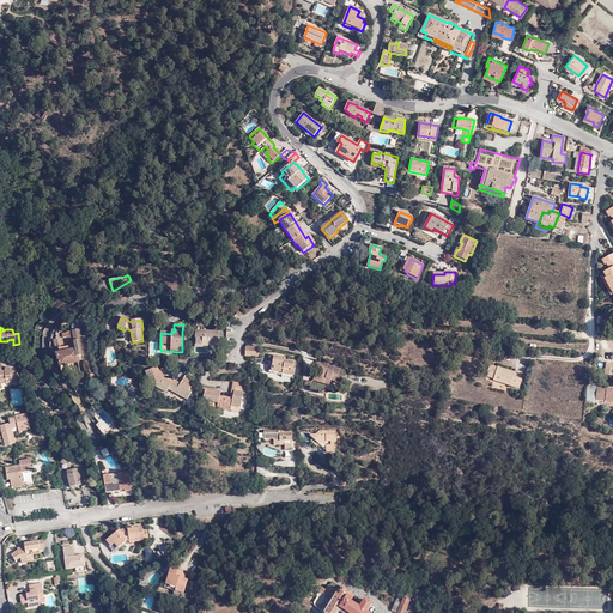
[(60,354),(56,356),(60,368),(78,362),(83,360),(83,356),(82,356),(79,341),(80,340),(79,331),(76,331),(68,333),(68,338),(70,344),(58,347),(60,354)]
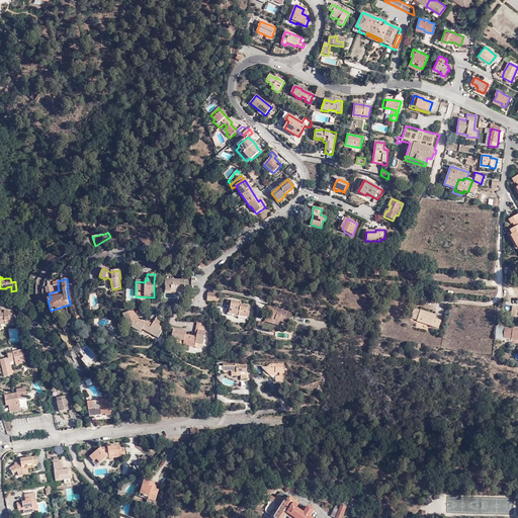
[(176,290),(184,291),(185,281),(165,280),(165,293),(171,293),(171,292),(176,292),(176,290)]
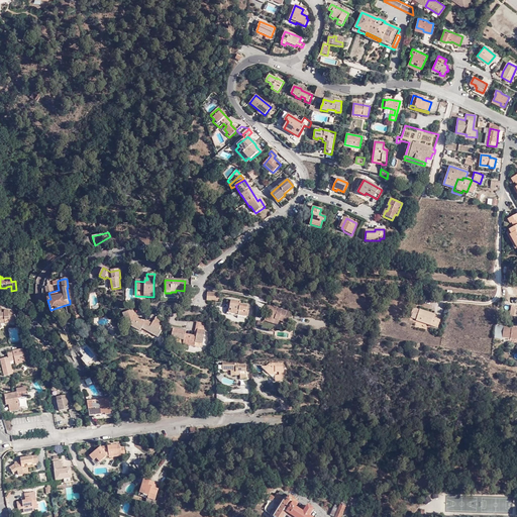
[(219,301),(220,294),(207,293),(206,300),(210,301),(219,301)]
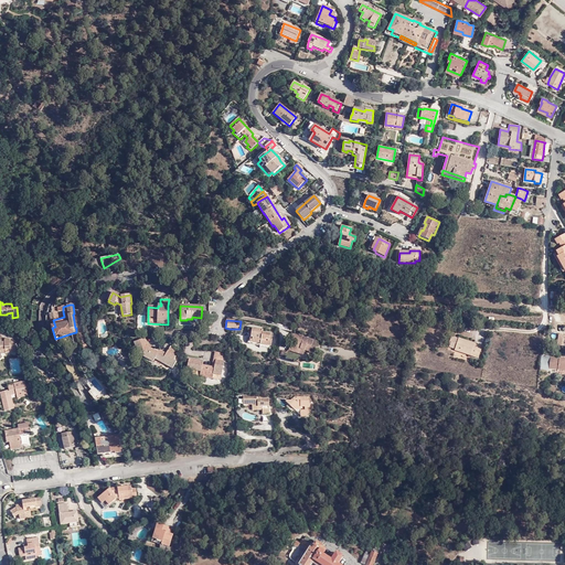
[(260,344),(270,347),(273,334),(263,333),(263,330),(252,328),(249,343),(260,345),(260,344)]
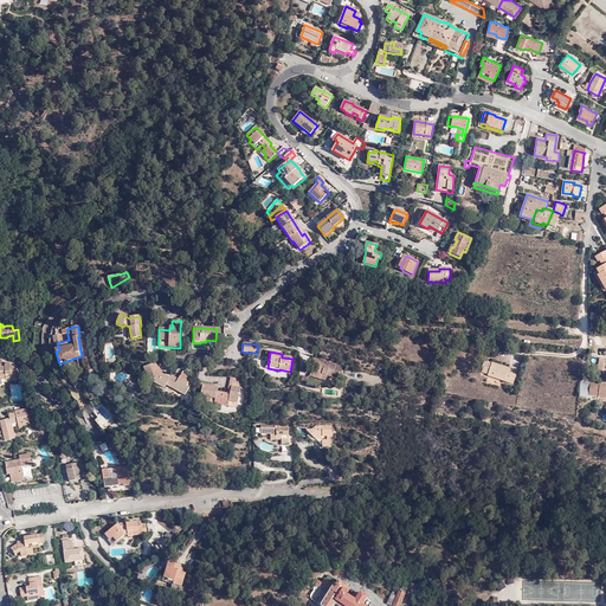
[(309,376),(320,380),(322,374),(327,375),(331,378),(330,378),(336,380),(341,366),(326,362),(326,361),(313,358),(311,361),(318,363),(316,372),(311,371),(309,376)]
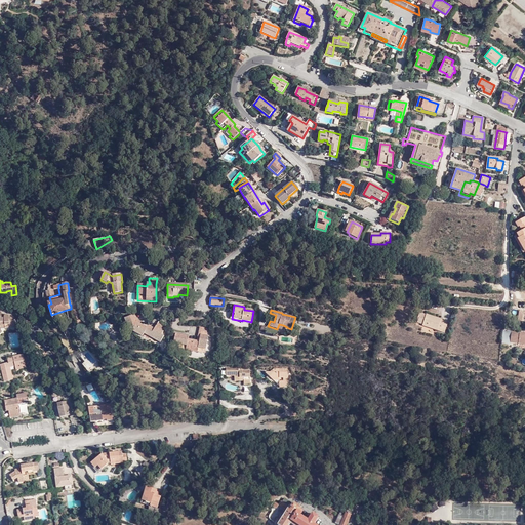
[(0,331),(1,332),(1,328),(1,325),(5,325),(5,328),(14,328),(13,318),(9,318),(8,316),(7,315),(5,315),(4,316),(4,318),(2,318),(1,314),(0,313),(0,331)]
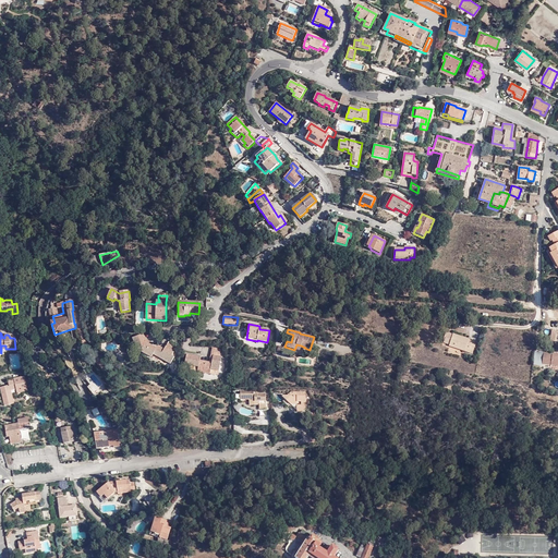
[(474,350),(475,342),(471,341),(469,349),(465,348),(469,340),(452,335),(452,336),(447,334),(446,334),(446,336),(444,342),(449,344),(449,346),(473,353),(474,350)]
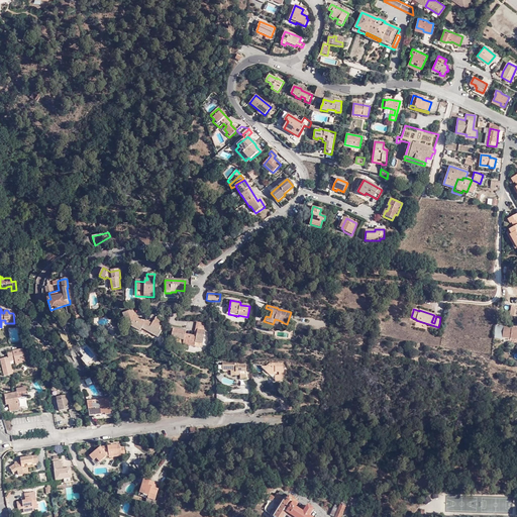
[(139,332),(141,329),(145,323),(144,323),(137,319),(135,317),(135,316),(134,314),(132,310),(123,314),(126,323),(129,321),(130,325),(129,326),(139,332)]
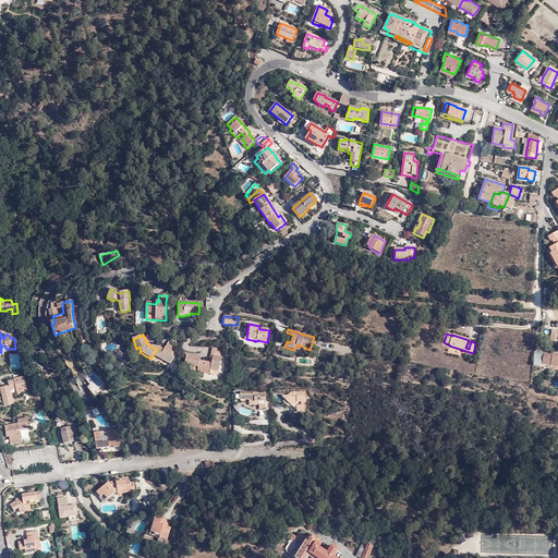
[(165,353),(161,360),(170,364),(174,358),(171,356),(174,352),(174,348),(167,343),(164,350),(162,352),(165,353)]
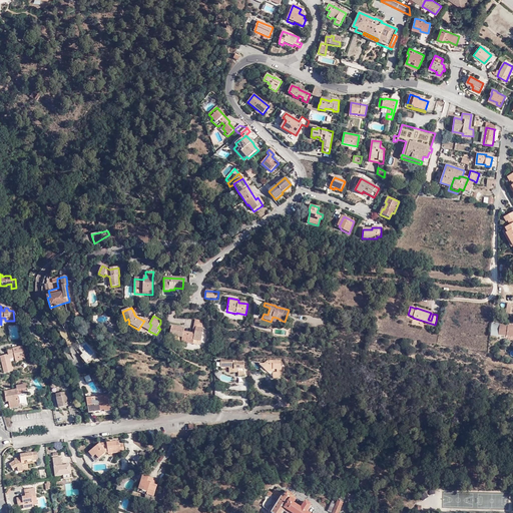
[(144,321),(140,327),(148,331),(151,325),(149,324),(150,322),(144,318),(143,321),(144,321)]
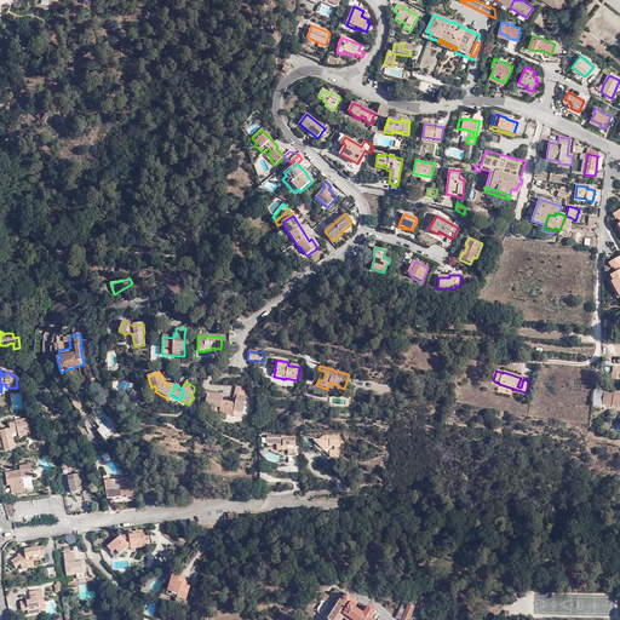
[(219,413),(234,417),(234,411),(242,412),(246,397),(248,397),(250,392),(245,391),(245,389),(236,386),(235,392),(237,394),(235,406),(222,403),(222,401),(222,397),(207,395),(205,405),(212,406),(220,408),(219,413)]
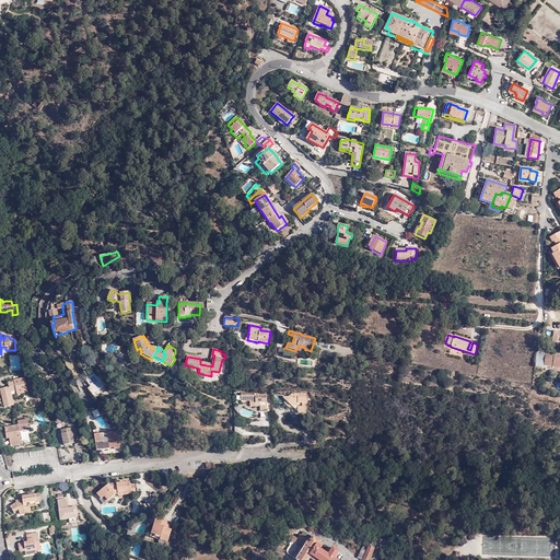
[(214,356),(212,354),(210,364),(200,362),(200,364),(212,366),(214,356)]
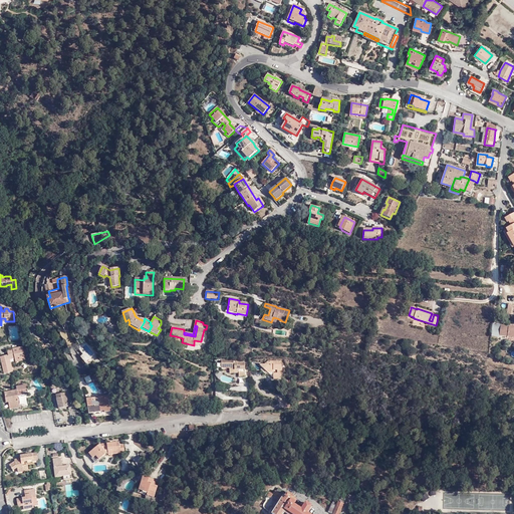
[(500,335),(511,337),(513,337),(513,326),(508,326),(501,325),(500,335)]
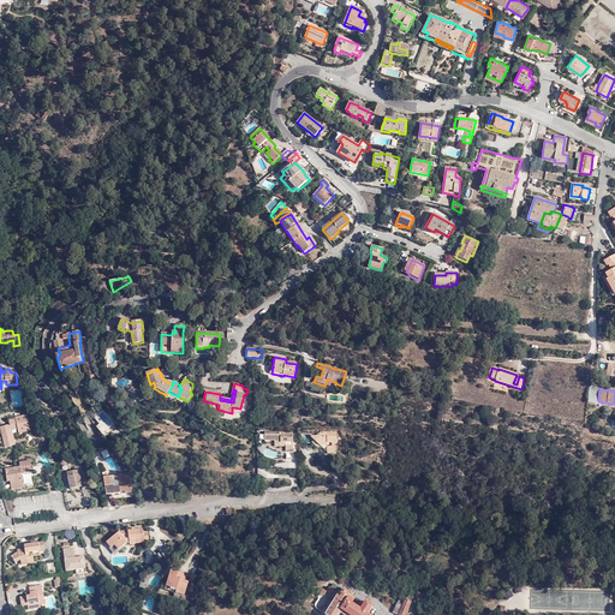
[(17,425),(28,423),(27,416),(16,418),(16,424),(17,425)]
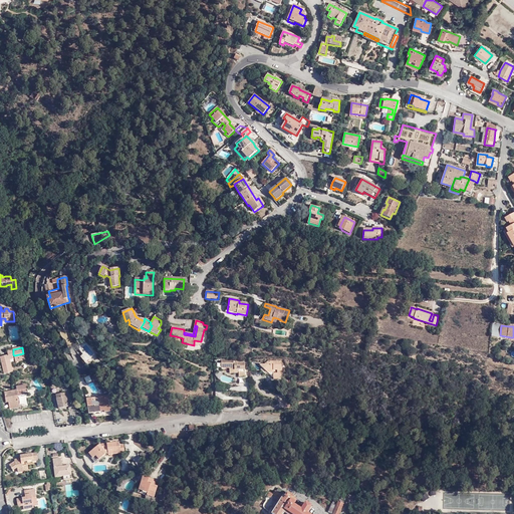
[(4,363),(2,364),(4,373),(12,372),(9,359),(15,358),(15,362),(25,360),(23,353),(14,355),(13,354),(8,355),(3,356),(4,363)]
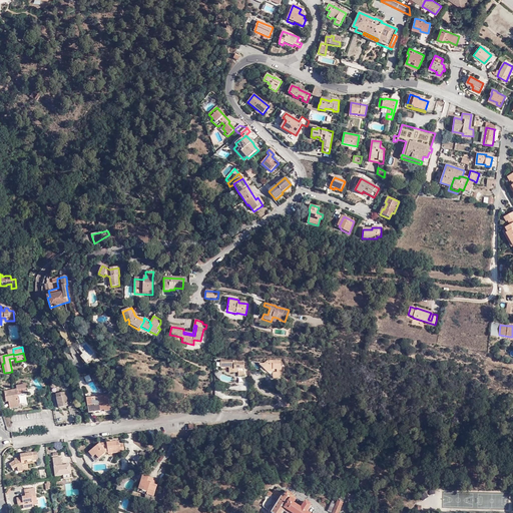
[(268,360),(266,362),(268,365),(264,369),(270,375),(273,375),(273,379),(277,379),(285,371),(285,370),(281,369),(281,361),(268,360)]
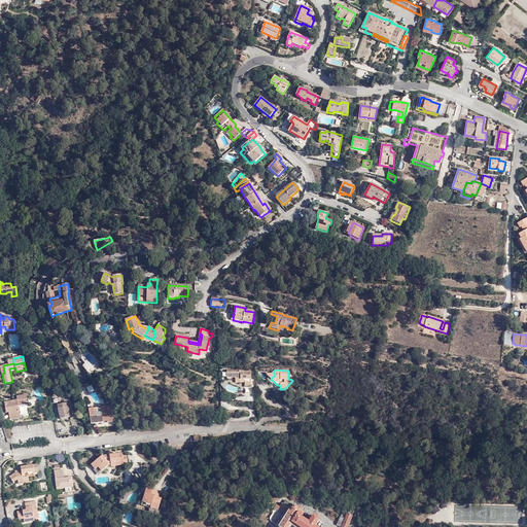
[(240,373),(240,371),(226,371),(226,374),(232,374),(232,378),(235,378),(235,383),(240,383),(240,382),(244,382),(244,387),(250,388),(250,373),(240,373)]
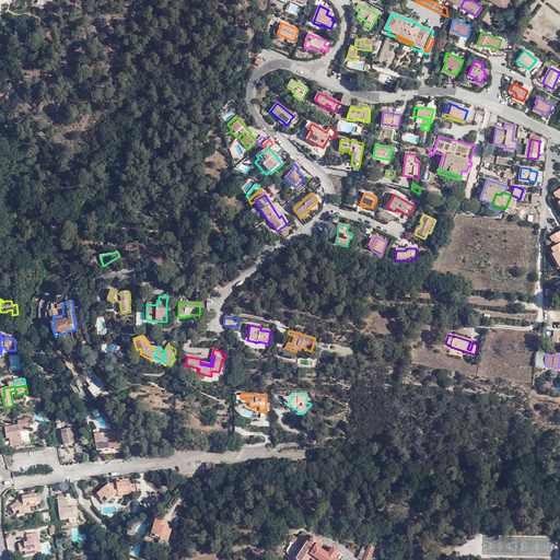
[(21,442),(19,432),(31,430),(28,419),(18,421),(18,426),(4,428),(6,439),(9,438),(10,443),(21,442)]
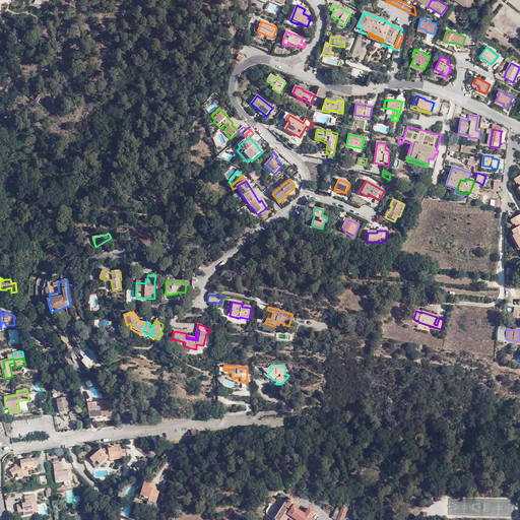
[(56,399),(58,405),(64,404),(66,412),(69,411),(66,397),(56,399)]
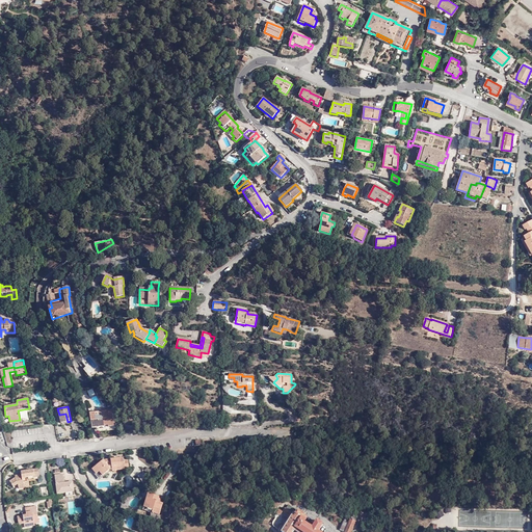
[(114,426),(111,410),(89,414),(91,428),(104,426),(107,425),(108,427),(114,426)]
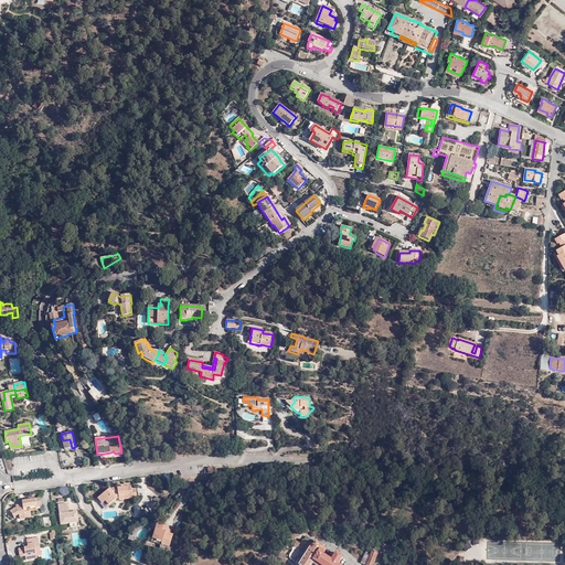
[(70,439),(63,440),(65,449),(72,448),(70,439)]
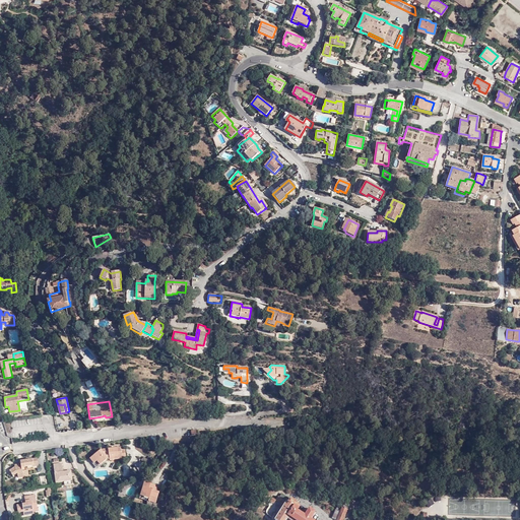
[(120,448),(107,450),(107,452),(103,453),(102,450),(101,450),(92,457),(96,461),(100,465),(107,459),(107,457),(109,457),(110,460),(122,459),(122,458),(126,458),(125,450),(121,450),(120,448)]
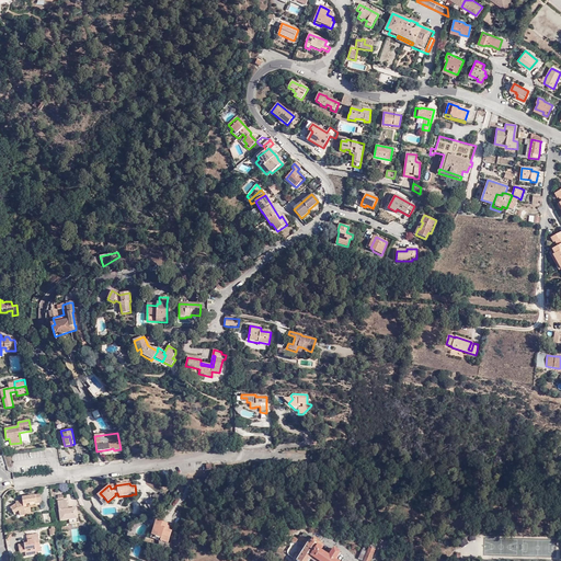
[(22,499),(22,501),(23,503),(15,504),(10,508),(13,514),(19,511),(24,510),(24,514),(25,514),(31,513),(30,507),(29,508),(27,504),(35,503),(36,502),(41,502),(41,495),(22,499)]
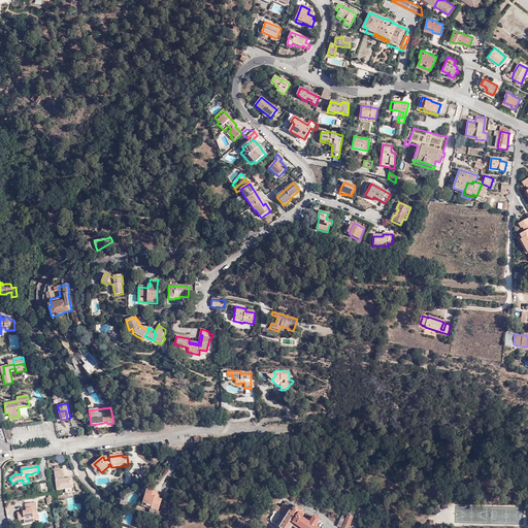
[(64,480),(63,471),(55,472),(57,490),(65,490),(65,493),(73,492),(72,479),(64,480)]
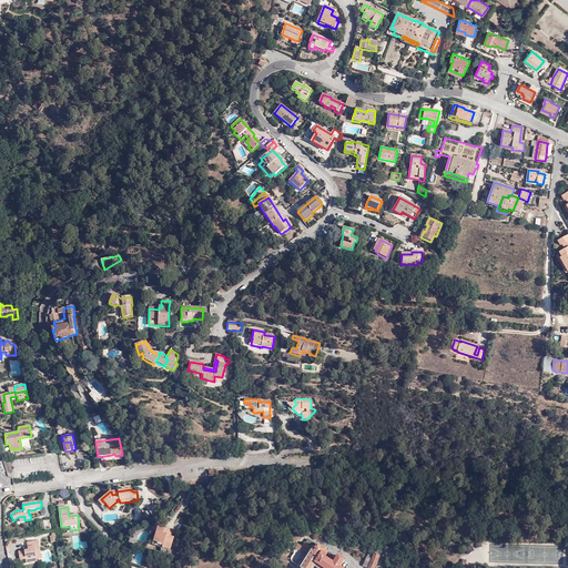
[(168,536),(169,533),(169,531),(162,528),(160,534),(158,533),(156,537),(156,539),(160,540),(159,544),(163,545),(162,548),(170,550),(173,538),(171,537),(168,536)]
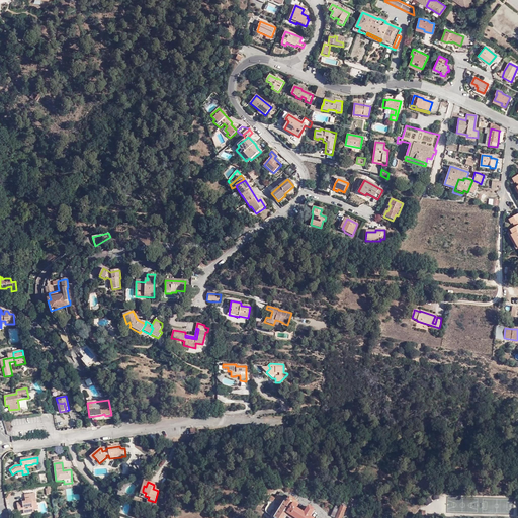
[(24,495),(25,499),(25,502),(22,503),(17,503),(18,510),(23,510),(32,508),(33,510),(37,510),(34,493),(24,495)]
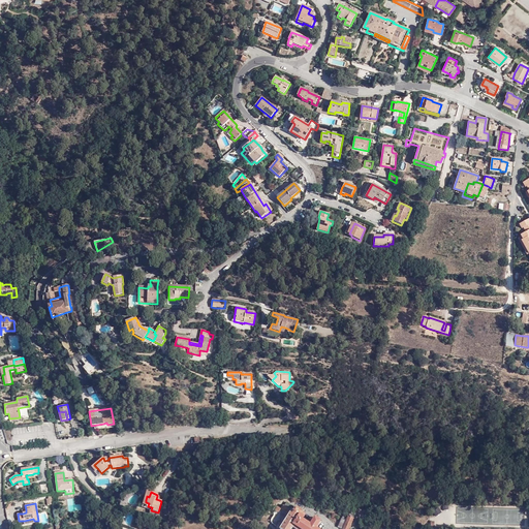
[(291,511),(289,515),(283,526),(281,524),(279,527),(281,528),(280,528),(290,528),(291,527),(294,528),(296,527),(299,528),(316,528),(315,528),(320,521),(314,518),(310,525),(302,520),(303,518),(300,516),(302,511),(296,507),(294,508),(286,503),(284,506),(291,511)]
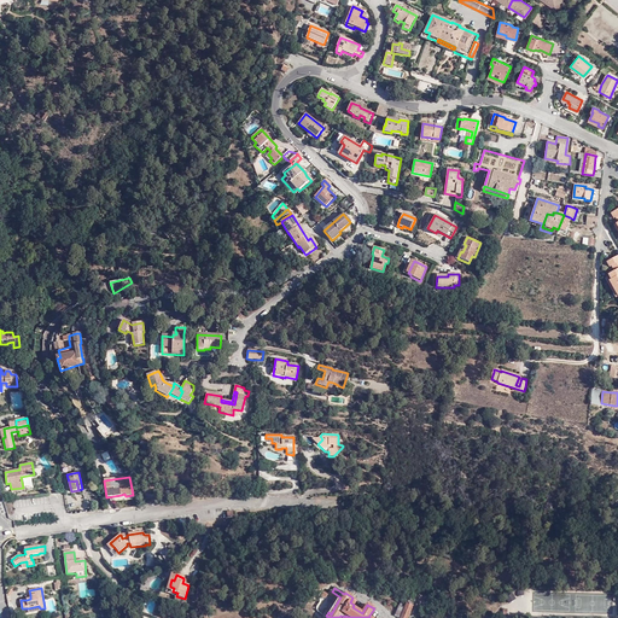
[(327,595),(328,595),(338,601),(340,598),(332,592),(331,590),(327,595)]
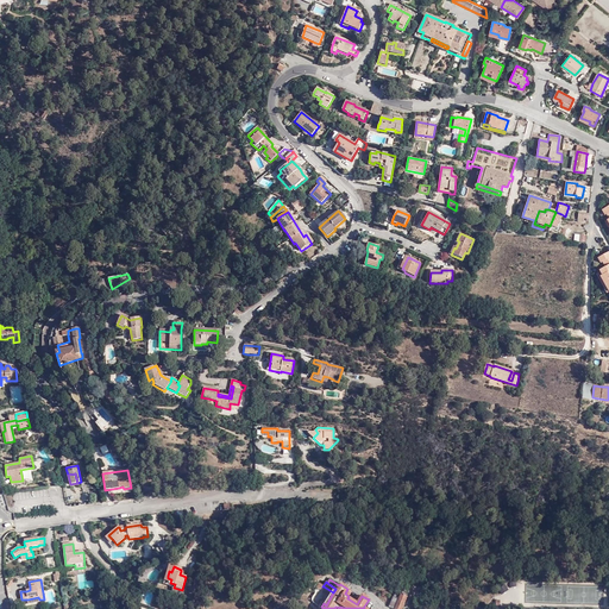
[(393,608),(401,608),(407,597),(401,595),(399,600),(393,598),(389,607),(393,608)]
